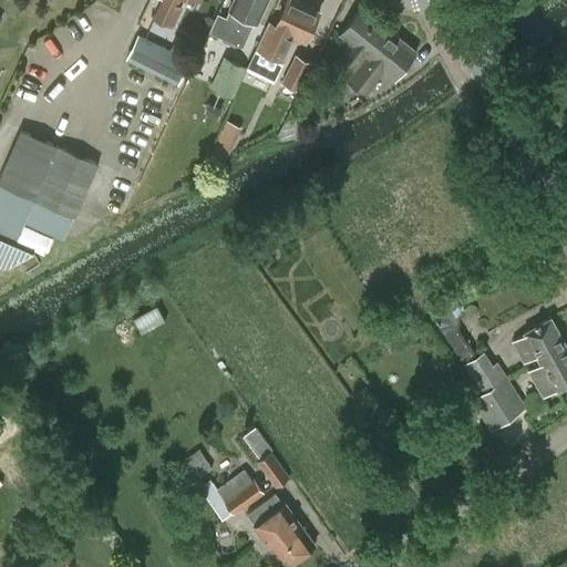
[(162,0),(154,18),(173,27),(183,7),(178,4),(179,0),(196,0),(199,1),(199,0),(162,0)]
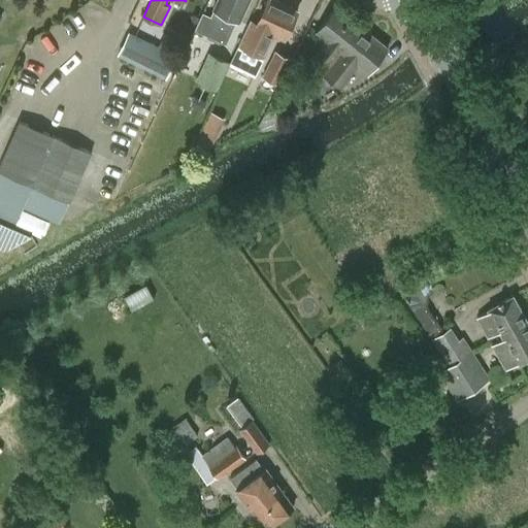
[(219,0),(213,10),(215,10),(211,17),(203,12),(195,30),(226,44),(237,21),(239,22),(249,0),(219,0)]
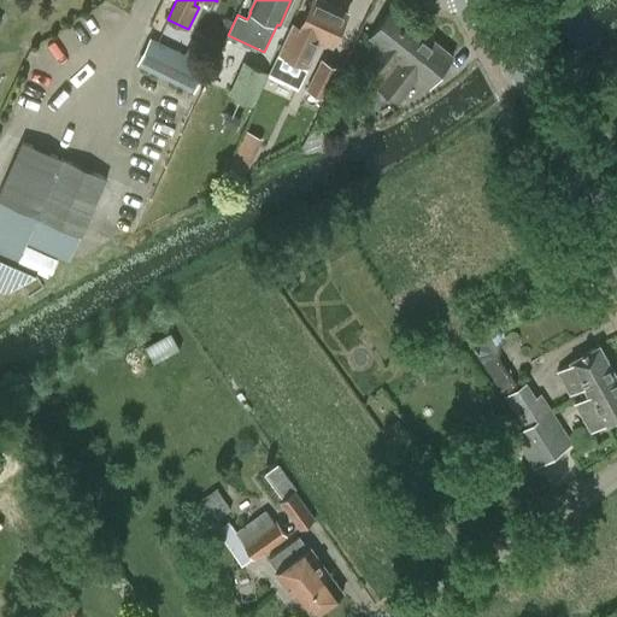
[(318,0),(313,0),(300,29),(292,25),(280,52),(307,64),(318,40),(333,47),(348,15),(318,0)]
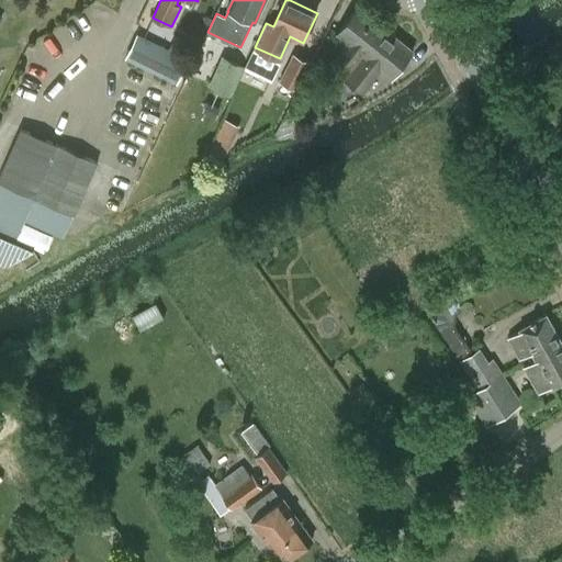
[(344,80),(384,31),(357,8),(336,34),(347,43),(327,67),(344,80)]
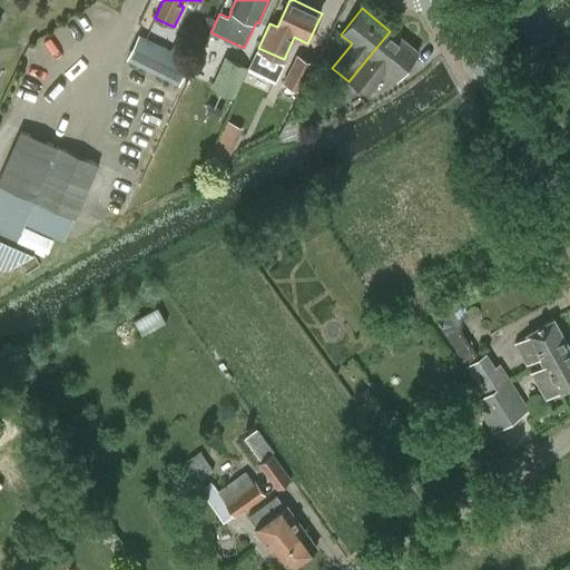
[(419,53),(390,31),(349,81),(366,96),(386,71),(397,80),(419,53)]
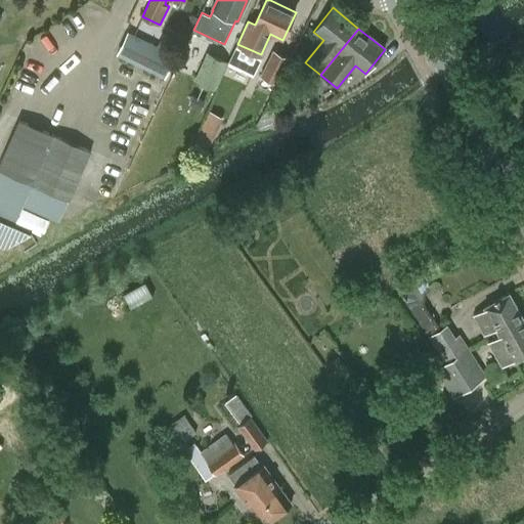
[(128,32),(117,53),(164,78),(175,56),(128,32)]
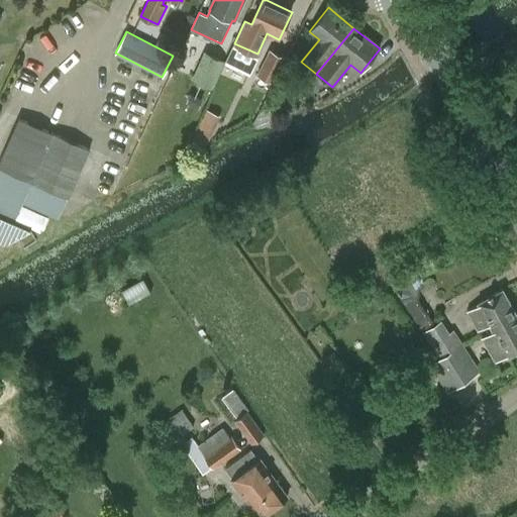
[(274,82),(285,57),(270,49),(257,74),(274,82)]
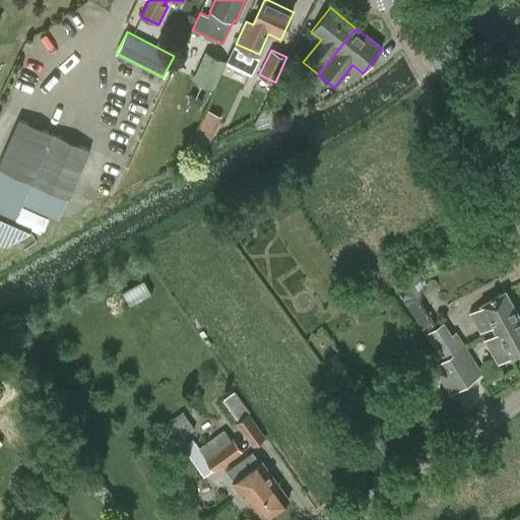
[(194,79),(213,87),(225,61),(206,52),(194,79)]
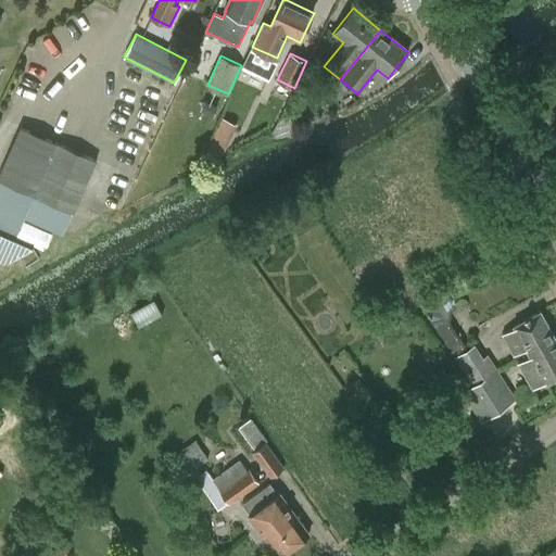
[(73,214),(96,162),(22,128),(0,176),(0,229),(45,250),(51,235),(24,222),(25,218),(63,235),(72,214),(73,214)]
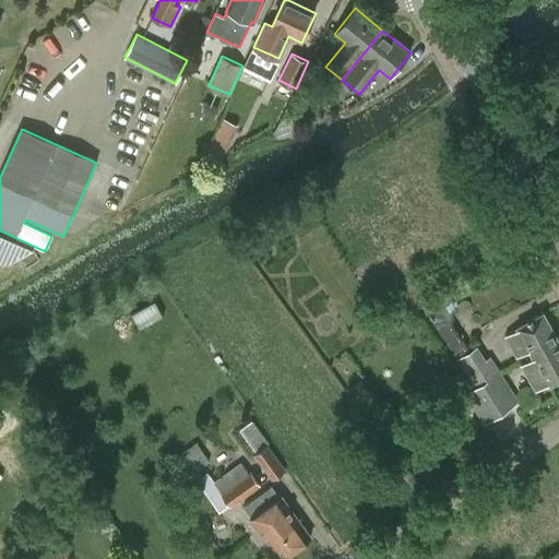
[(34,249),(0,234),(0,262),(4,264),(34,249)]
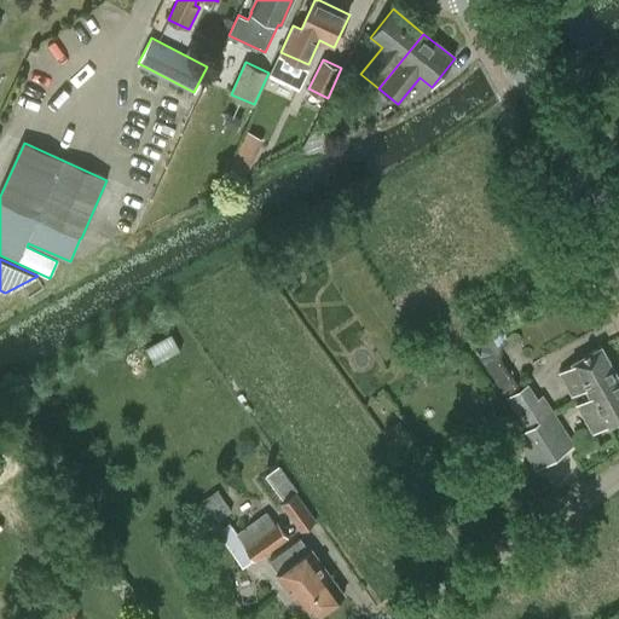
[(588,394),(618,377),(602,348),(572,365),(572,366),(559,374),(572,397),(585,389),(588,394)]
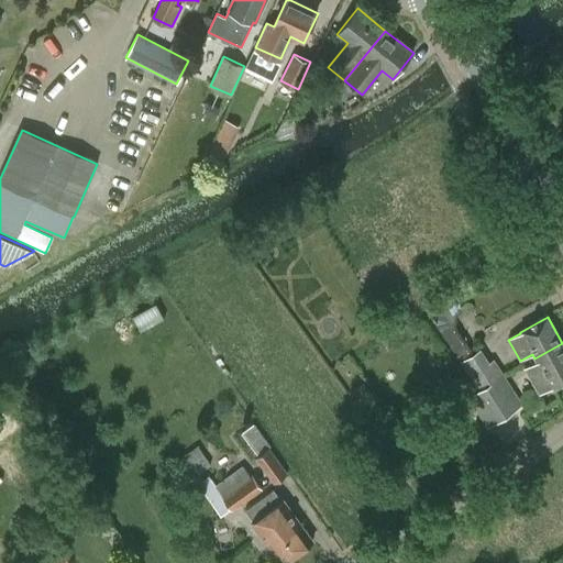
[(552,390),(562,384),(562,345),(562,343),(534,359),(537,362),(525,368),(539,395),(551,388),(552,390)]
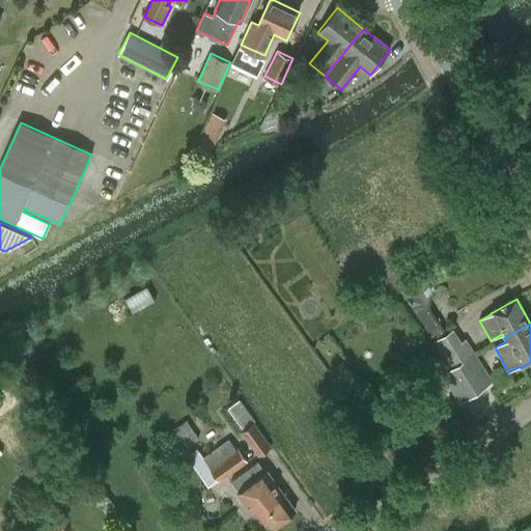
[(451,368),(450,368),(451,369),(474,355),(465,341),(463,342),(453,328),(434,340),(451,368)]
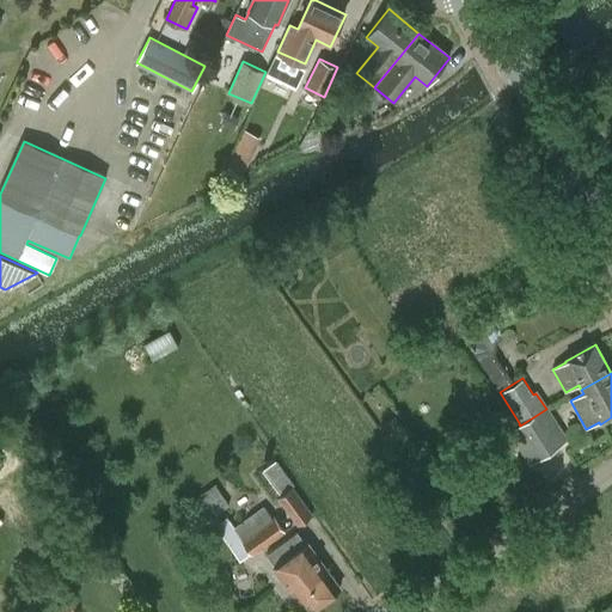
[(530,464),(542,457),(567,441),(546,409),(520,426),(519,424),(509,432),(530,464)]
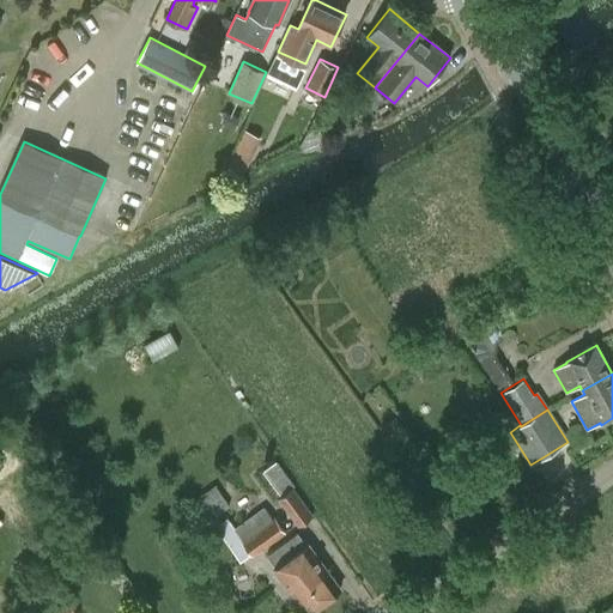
[(298,525),(313,514),(293,487),(296,485),(277,461),(263,471),(281,496),(278,498),(298,525)]
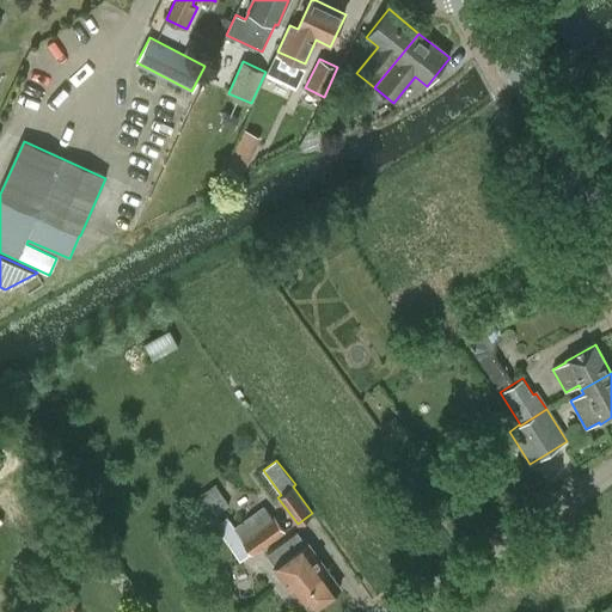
[(252,555),(286,531),(275,518),(273,519),(263,506),(222,537),(239,561),(250,552),(252,555)]
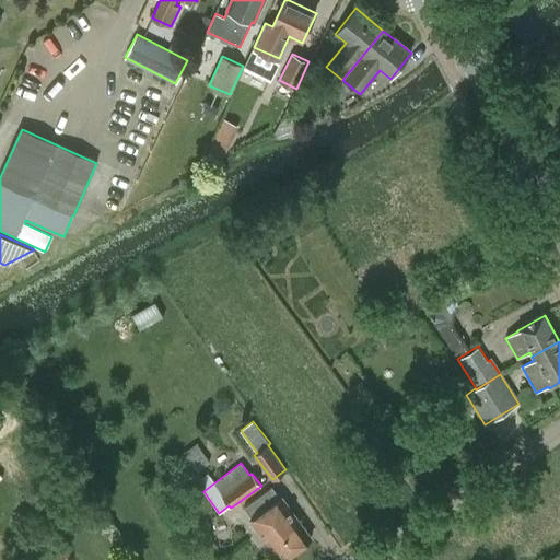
[(294,550),(311,538),(281,497),(278,498),(271,488),(257,498),(294,550)]
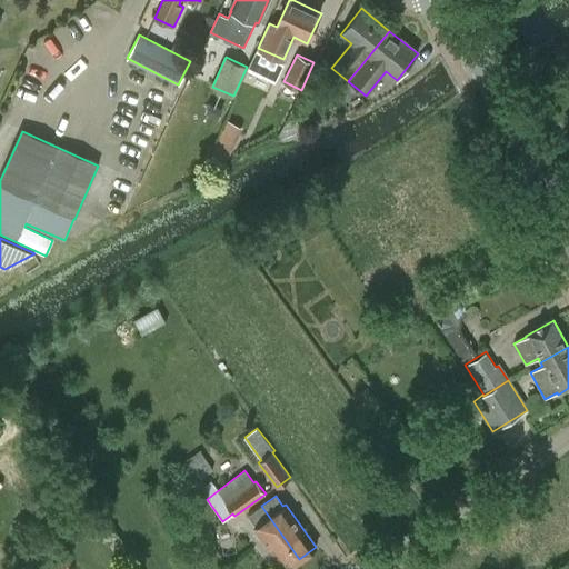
[(285,568),(299,559),(261,506),(247,516),(255,527),(252,528),(282,568),(285,568)]
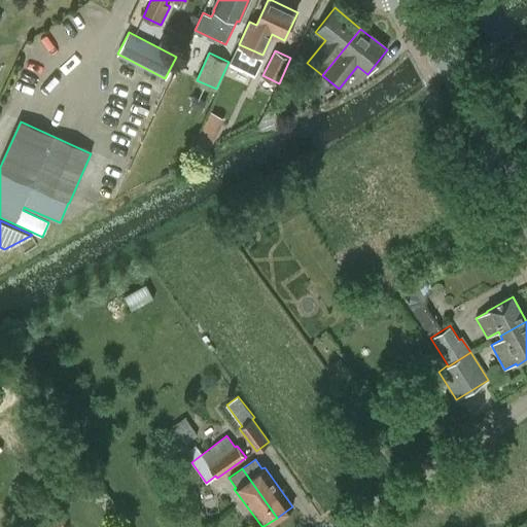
[(66,526),(58,515),(39,526),(66,526)]
